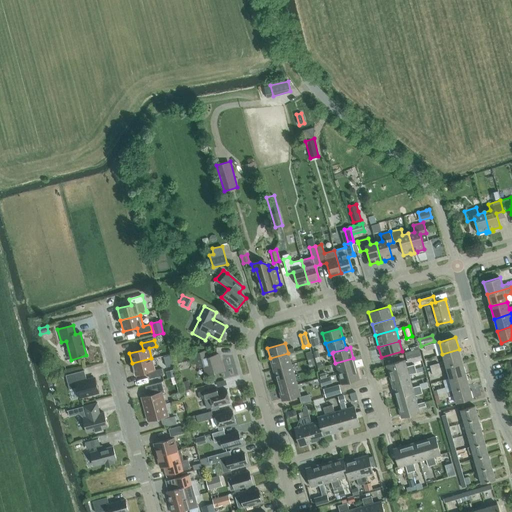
[(409,364),(422,360),(418,348),(406,352),(409,364)]
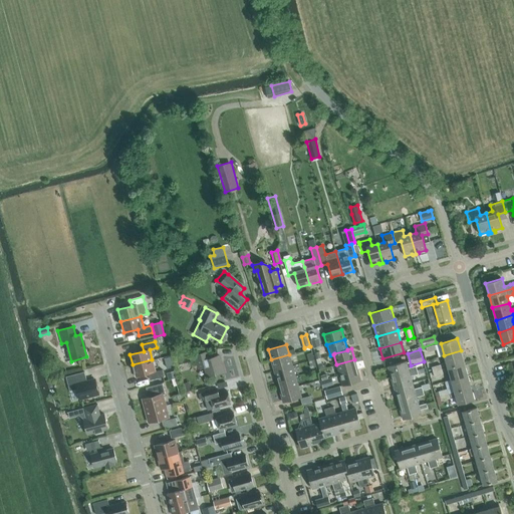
[(448,367),(464,362),(461,350),(444,355),(448,367)]
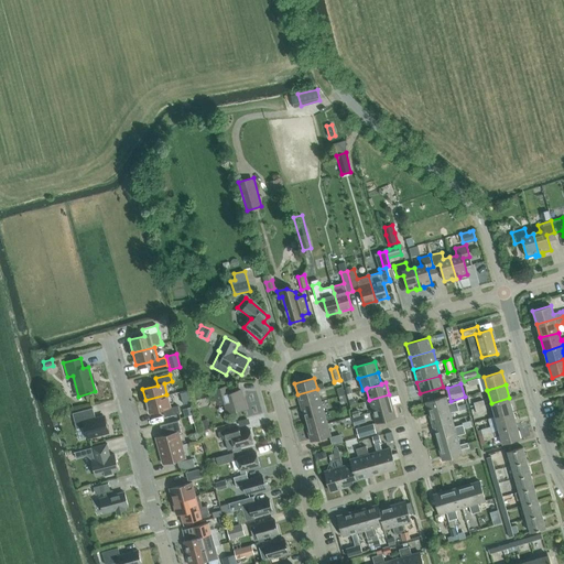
[(229,393),(227,388),(227,386),(214,389),(218,404),(225,403),(227,413),(246,408),(240,390),(229,393)]
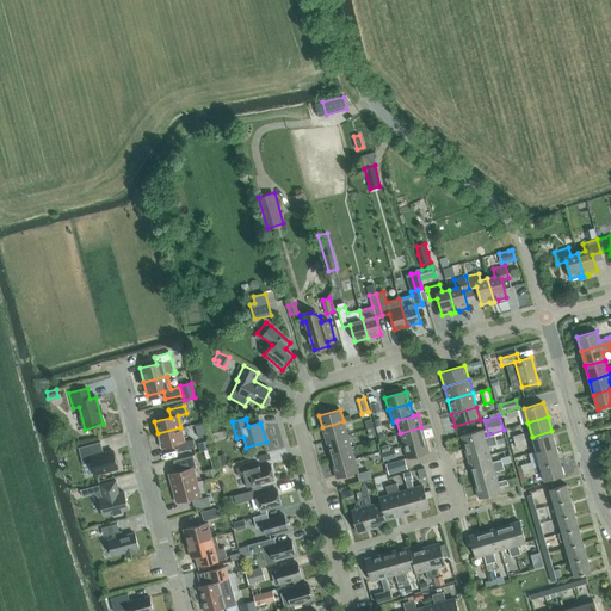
[(326,440),(347,434),(344,421),(322,427),(326,440)]
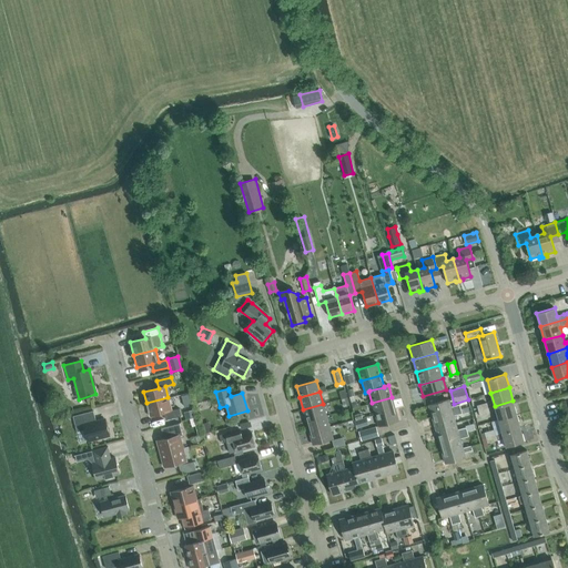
[(168,397),(146,403),(150,417),(165,413),(166,419),(181,416),(180,408),(172,411),(168,397)]
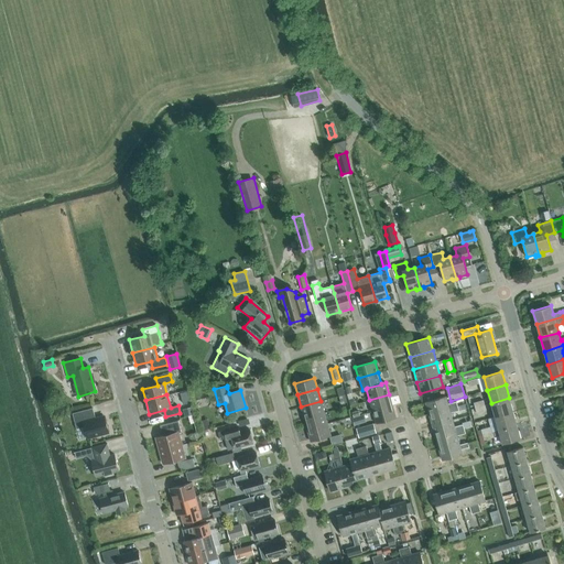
[(372,411),(392,405),(389,394),(369,400),(372,411)]
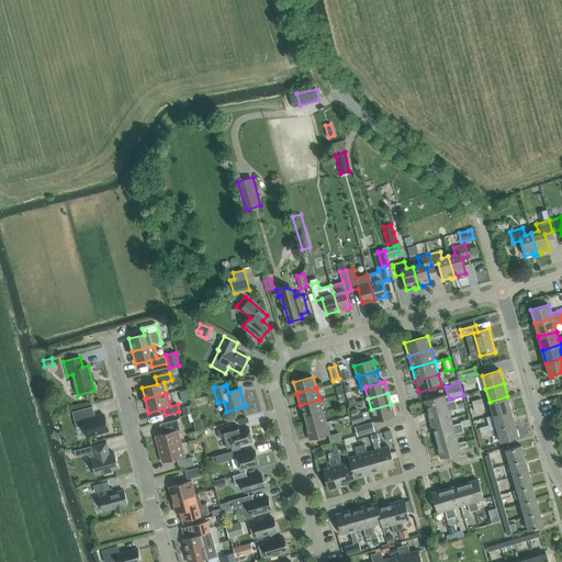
[(427,413),(456,404),(454,400),(446,403),(444,395),(425,401),(427,413)]
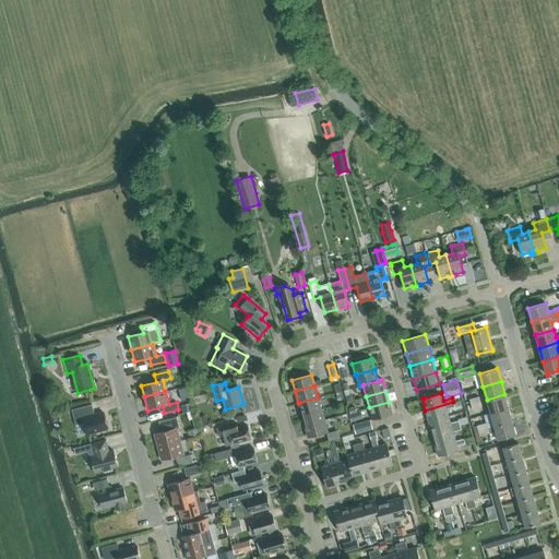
[(490,413),(509,408),(504,394),(487,400),(490,413)]
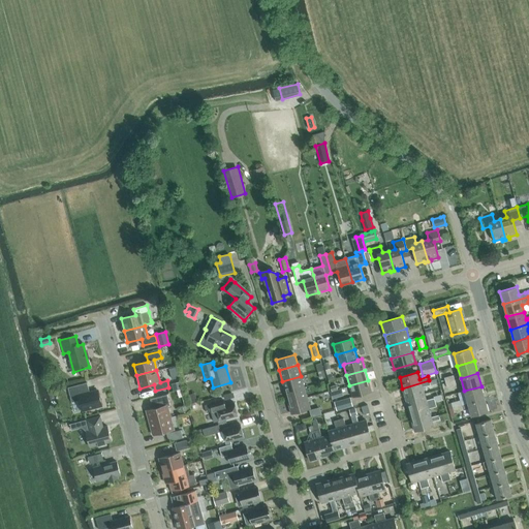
[(285,392),(304,386),(301,376),(282,381),(285,392)]
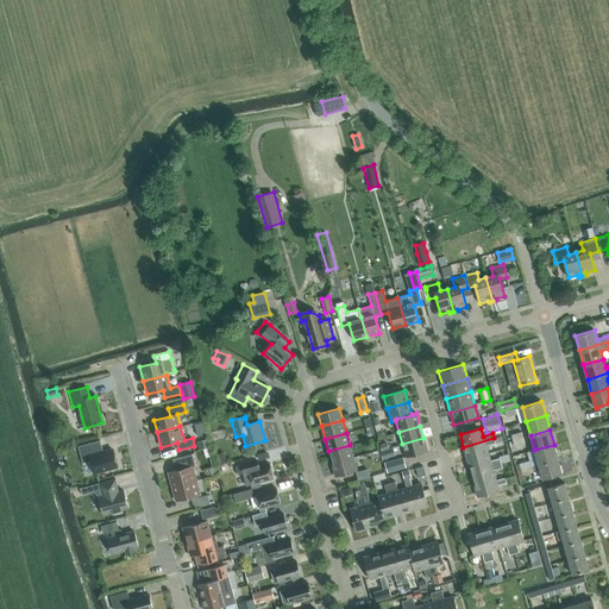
[(424,438),(402,444),(406,457),(427,451),(424,438)]
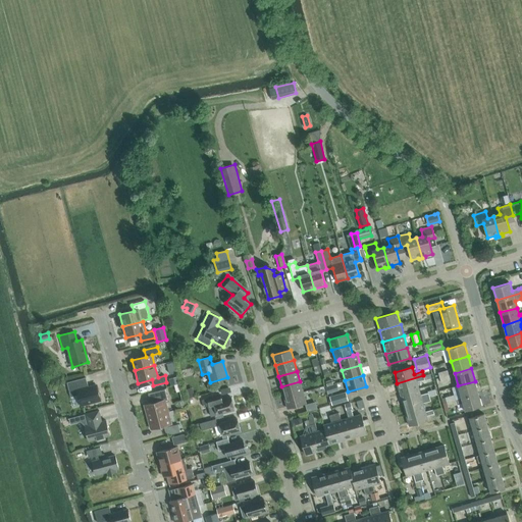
[(401,394),(418,388),(417,382),(424,380),(423,375),(397,383),(401,394)]
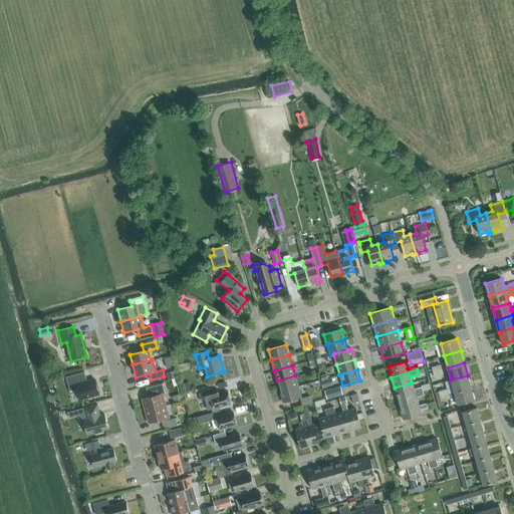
[(84,371),(66,376),(69,391),(72,401),(79,399),(98,394),(94,379),(87,381),(84,371)]
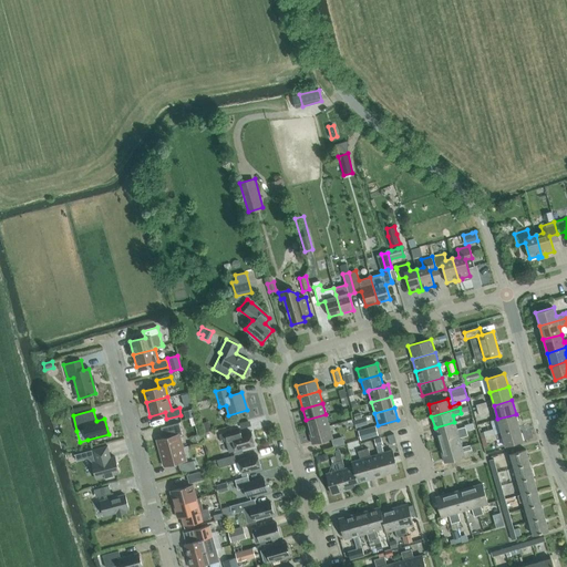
[(309,431),(329,425),(326,414),(306,420),(309,431)]
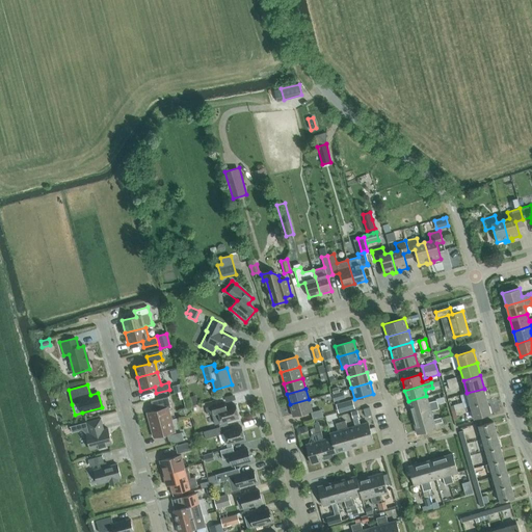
[(470,405),(487,401),(484,389),(467,393),(470,405)]
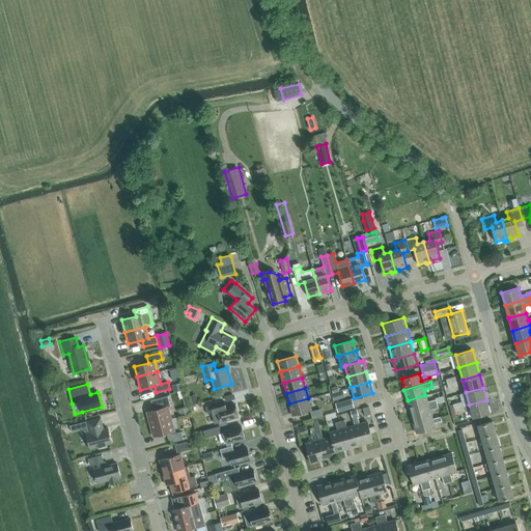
[(410,412),(437,403),(436,399),(427,401),(425,395),(408,400),(410,412)]
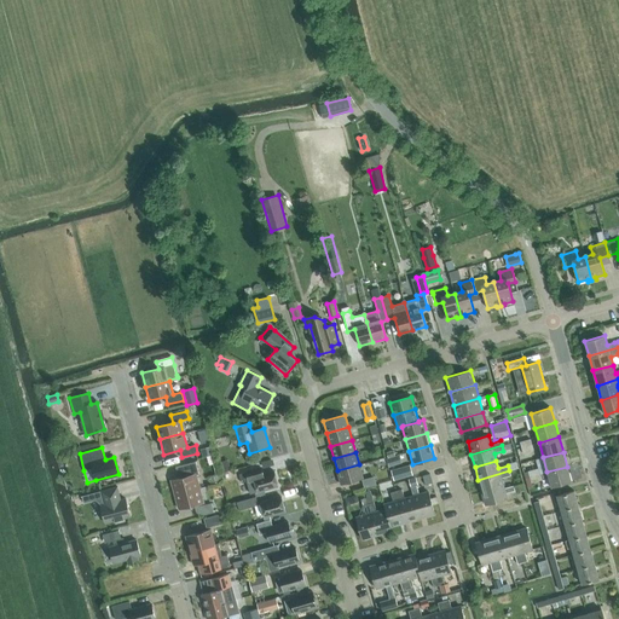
[(174,480),(171,480),(174,492),(174,495),(200,489),(196,475),(198,474),(196,462),(175,467),(178,475),(180,474),(180,478),(174,480)]
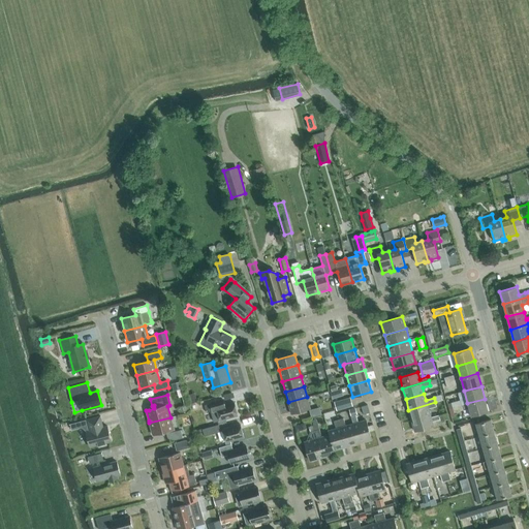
[(307,397),(288,402),(291,414),(310,409),(307,397)]
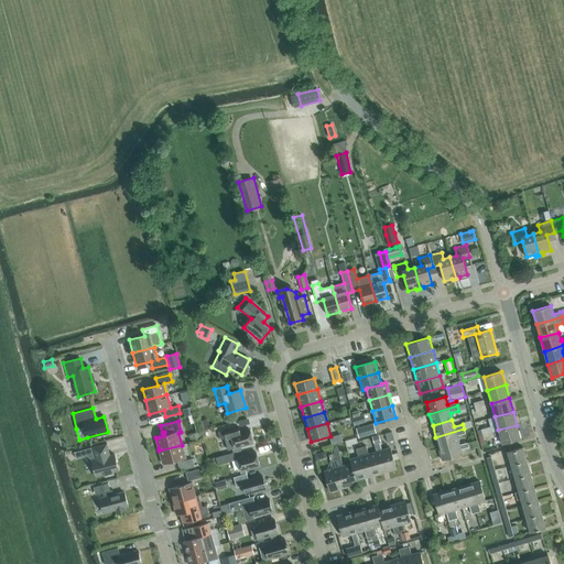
[(359,437),(376,433),(373,424),(357,429),(359,437)]
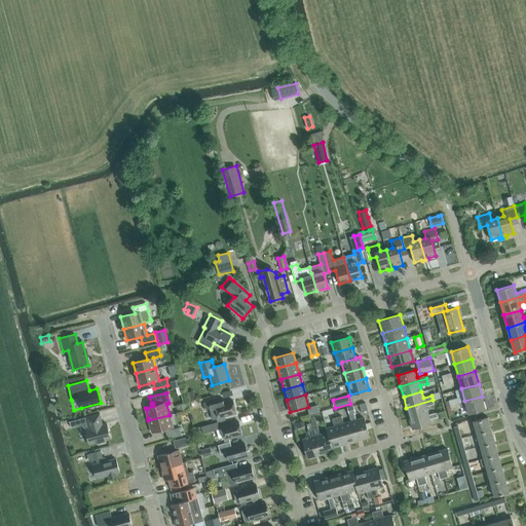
[(482,397),(464,401),(468,414),(486,409),(482,397)]
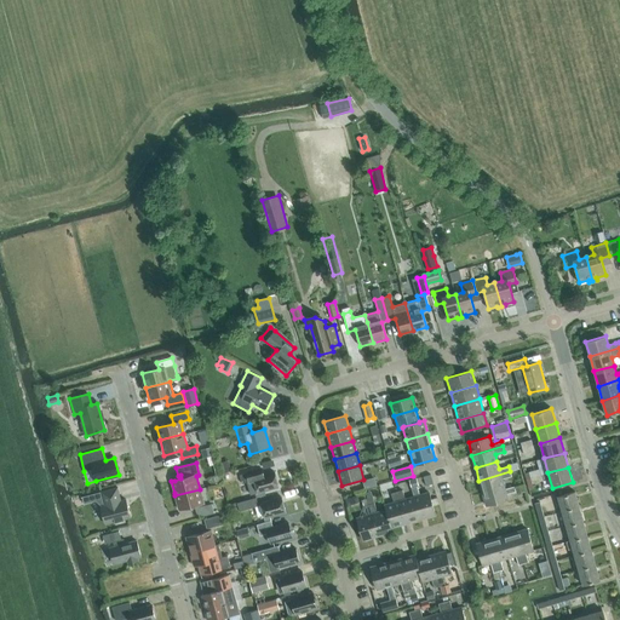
[(262,469),(240,475),(242,483),(247,482),(251,494),(256,493),(258,493),(264,491),(279,487),(274,471),(264,475),(262,469)]
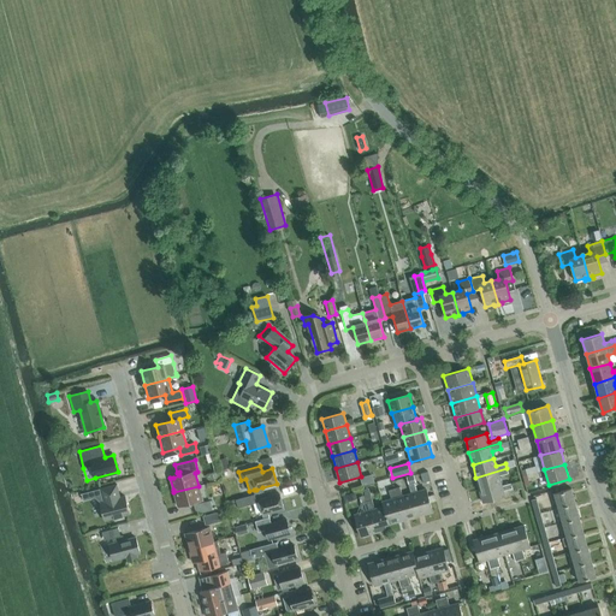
[(480,492),(502,486),(498,477),(508,473),(507,468),(475,478),(480,492)]
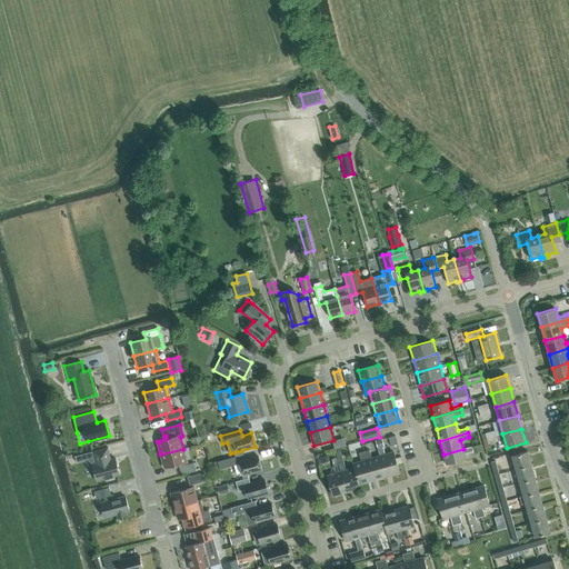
[(482,450),(481,443),(473,446),(475,452),(482,450)]
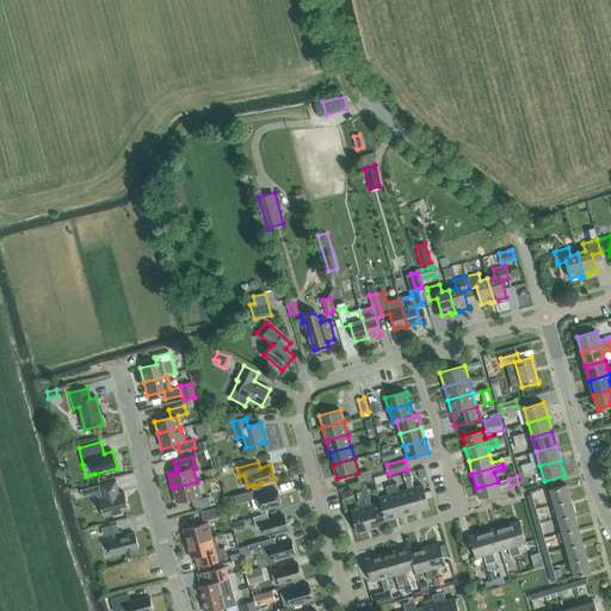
[(408,489),(414,511),(429,506),(426,499),(425,493),(423,486),(413,488),(411,479),(406,481),(408,491),(408,489)]
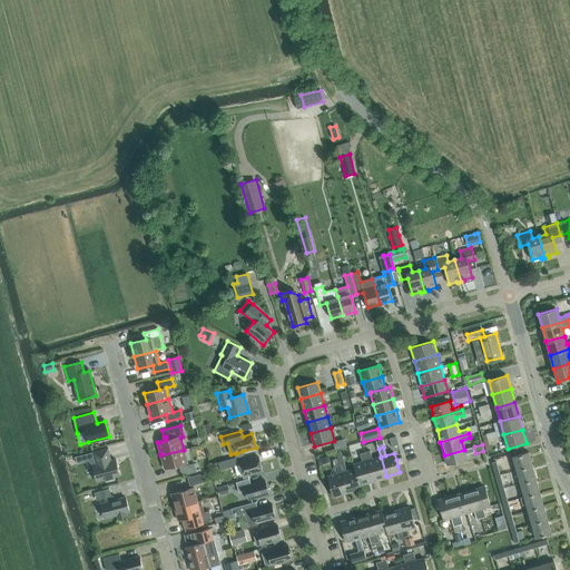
[(473,448),(464,450),(444,455),(446,465),(467,460),(465,454),(474,452),(473,448)]
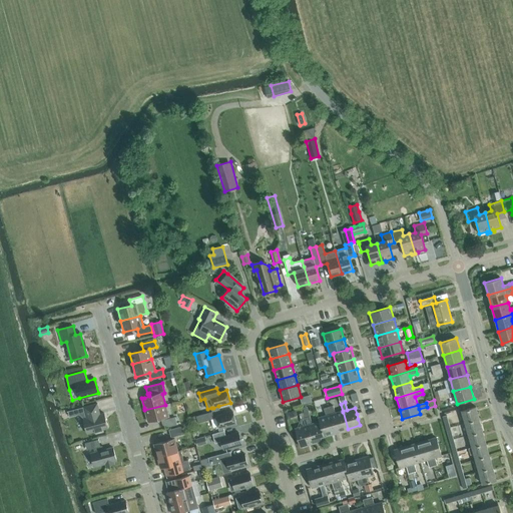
[(98,415),(97,412),(99,411),(97,404),(83,407),(86,418),(83,419),(87,434),(108,429),(104,413),(98,415)]
